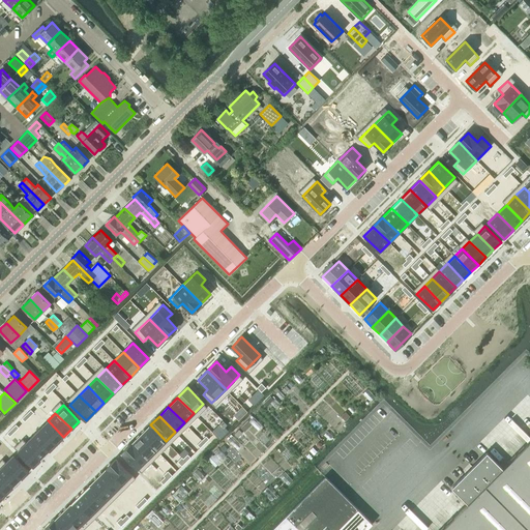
[(48,420),(40,428),(56,444),(63,437),(48,420)]
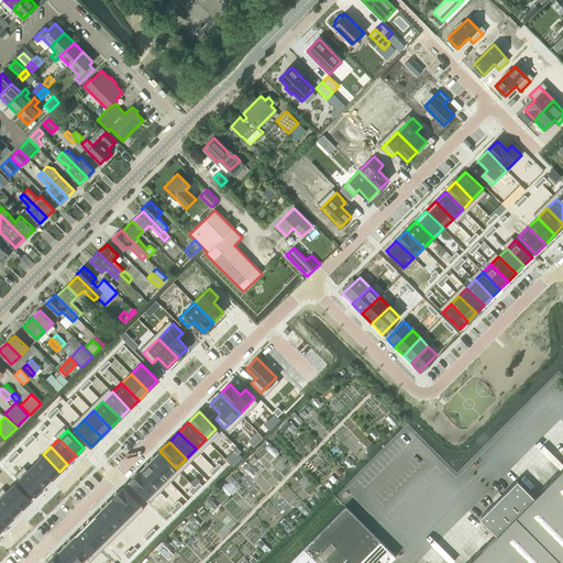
[(159,451),(150,461),(166,478),(176,468),(159,451)]
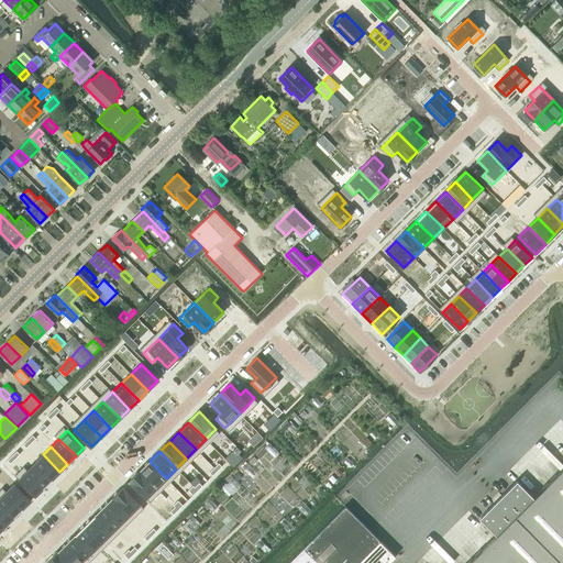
[(43,454),(35,462),(52,479),(59,472),(43,454)]
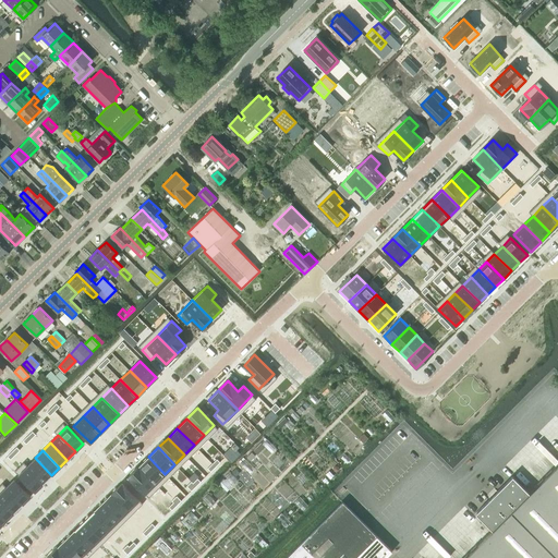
[(148,457),(138,466),(155,484),(165,474),(148,457)]
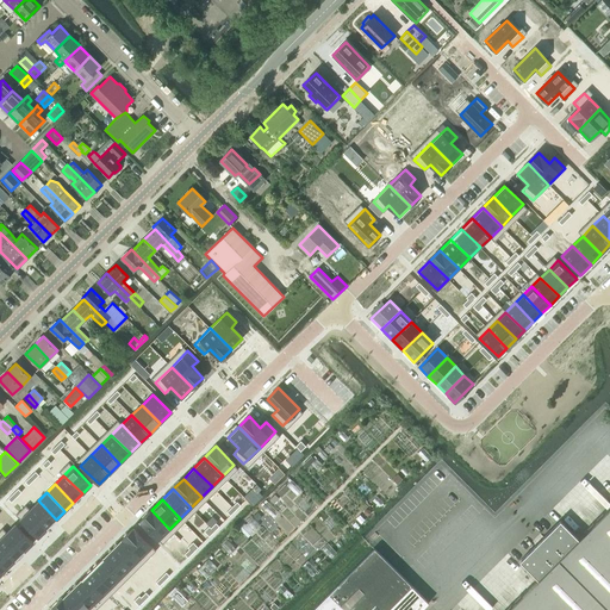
[(38,500),(29,510),(48,528),(56,520),(38,500)]
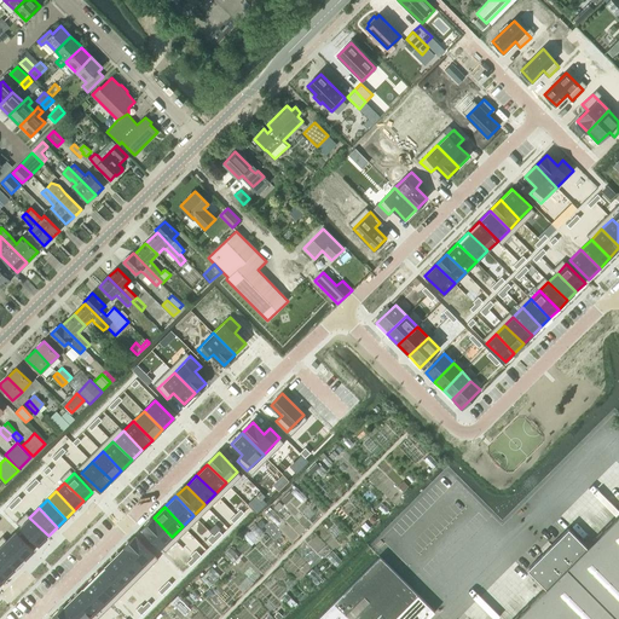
[(618,618),(618,514),(588,545),(570,527),(526,570),(544,589),(513,618),(618,618)]
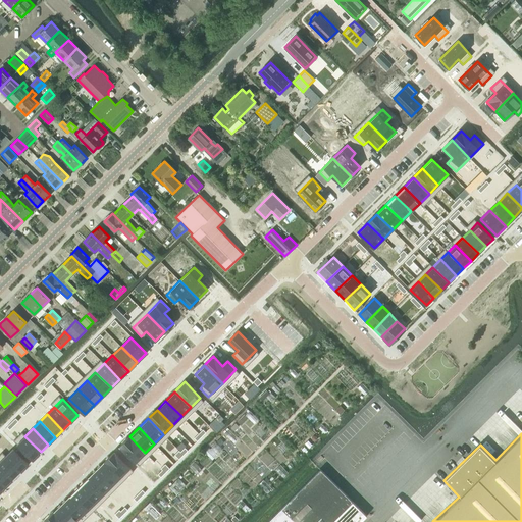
[(24,436),(17,444),(33,460),(41,452),(24,436)]
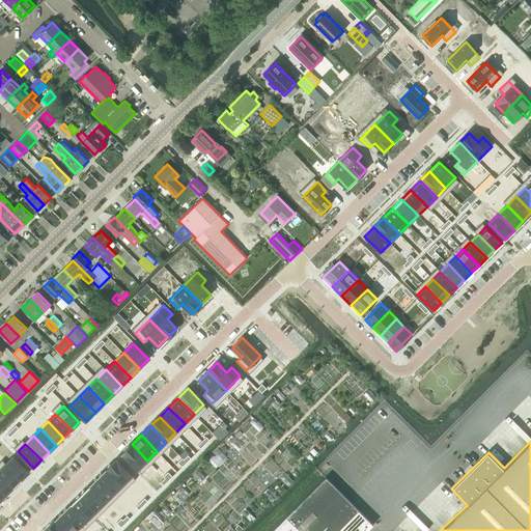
[(132,444),(121,453),(138,470),(147,460),(132,444)]
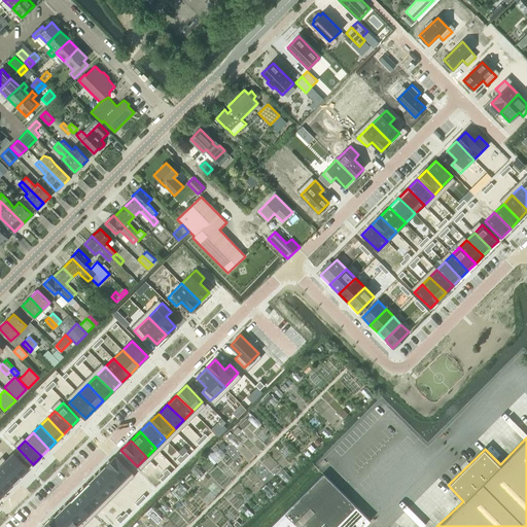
[(13,452),(5,460),(21,477),(29,468),(13,452)]
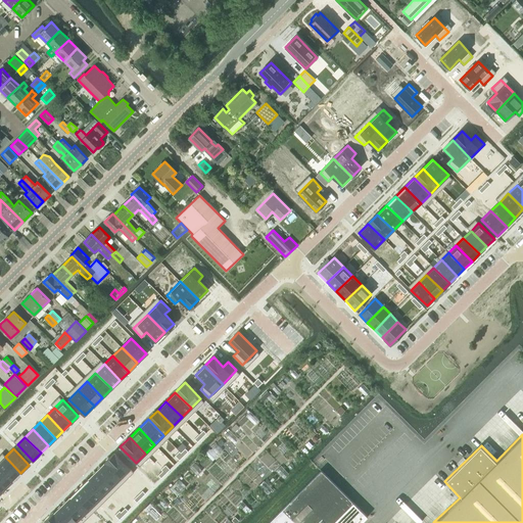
[(114,453),(105,462),(121,477),(130,469),(114,453)]
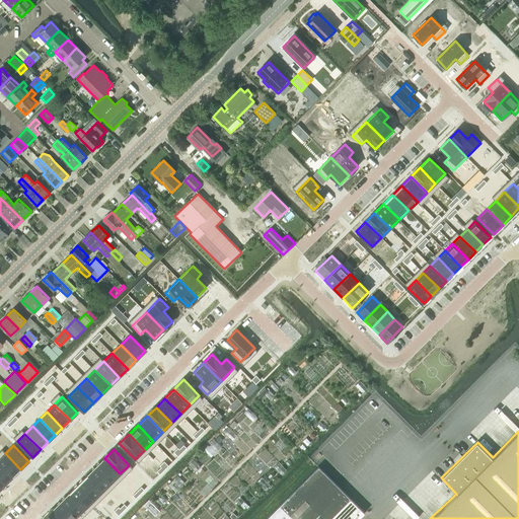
[(5,453),(0,457),(0,462),(13,476),(20,469),(5,453)]
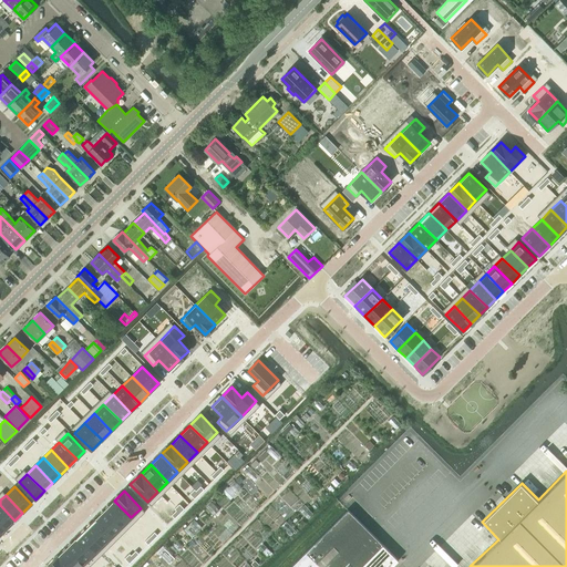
[(114,501),(105,509),(122,527),(131,517),(114,501)]
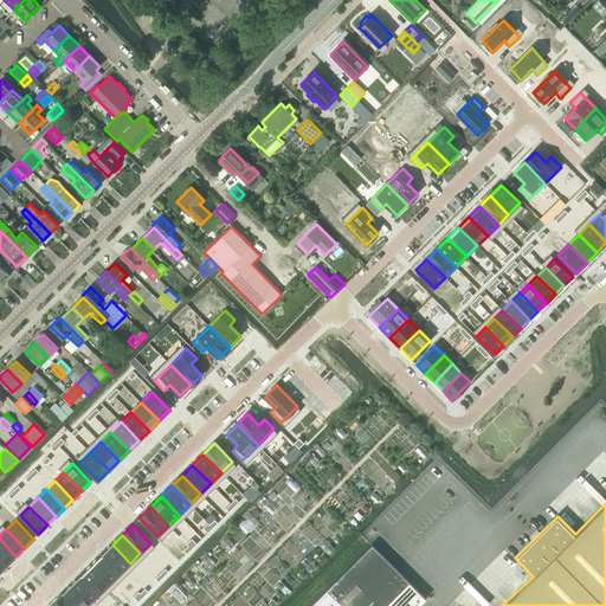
[(0,540),(0,556),(7,565),(15,556),(0,540)]
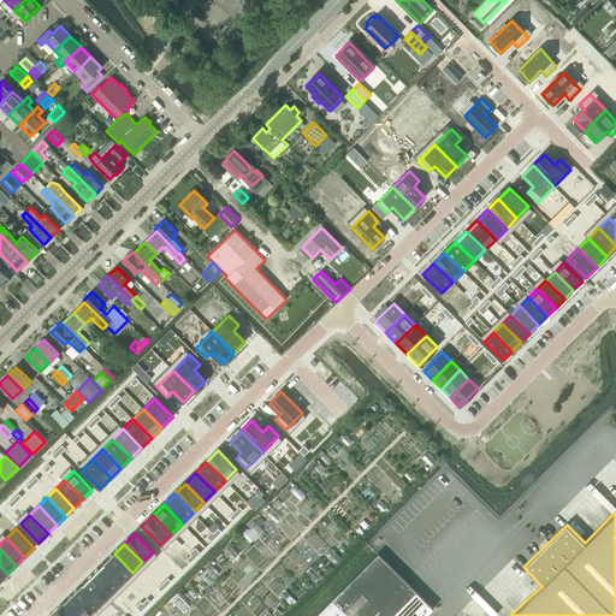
[(114,554),(104,564),(122,582),(132,573),(114,554)]
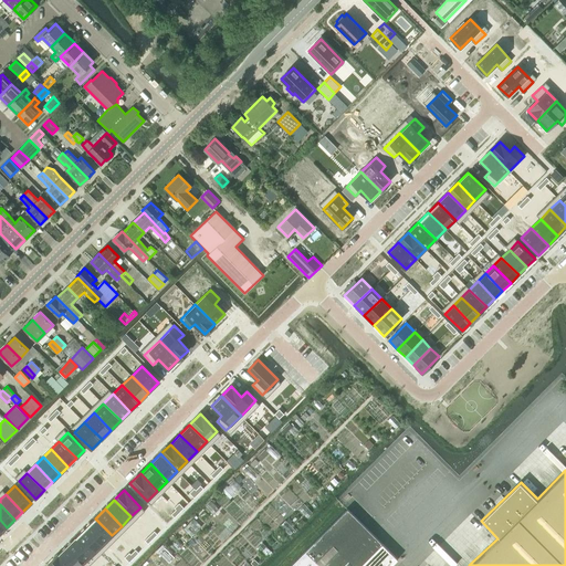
[(390,565),(398,559),(397,558),(347,509),(289,565),(390,565)]
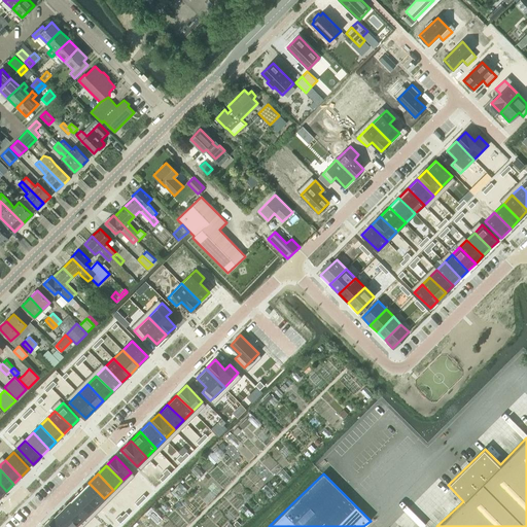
[(89,483),(80,491),(96,507),(104,498),(89,483)]
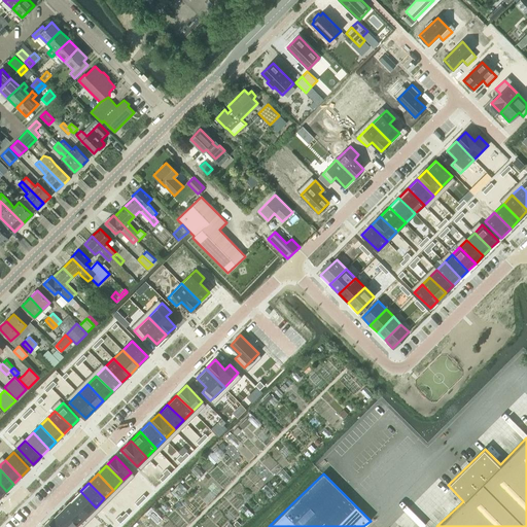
[(80,491),(71,500),(86,516),(96,507),(80,491)]
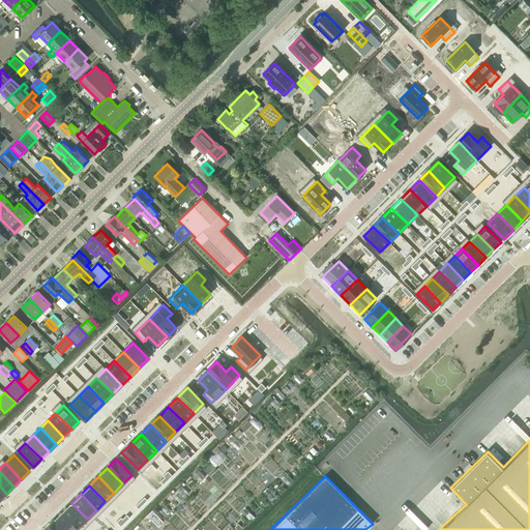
[(71,503),(62,511),(79,528),(87,519),(71,503)]
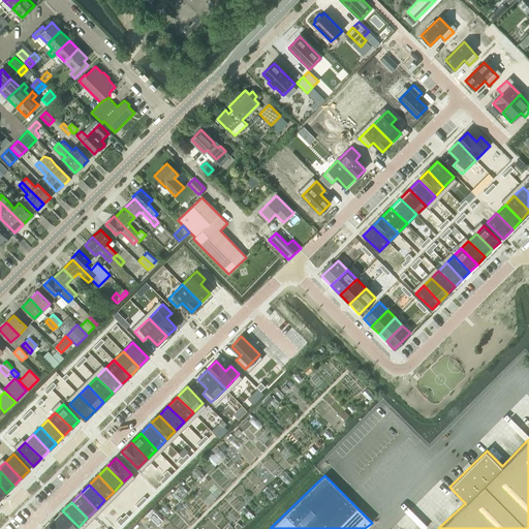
[(62,510),(54,520),(63,528),(75,528),(79,527),(62,510)]
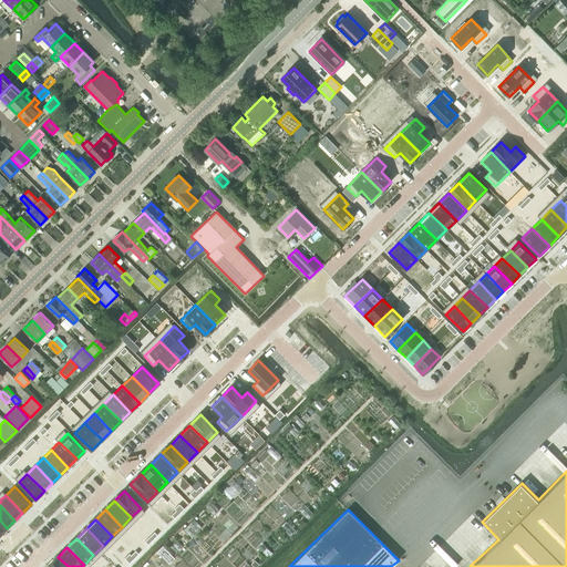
[(68,566),(58,557),(48,566),(68,566)]
